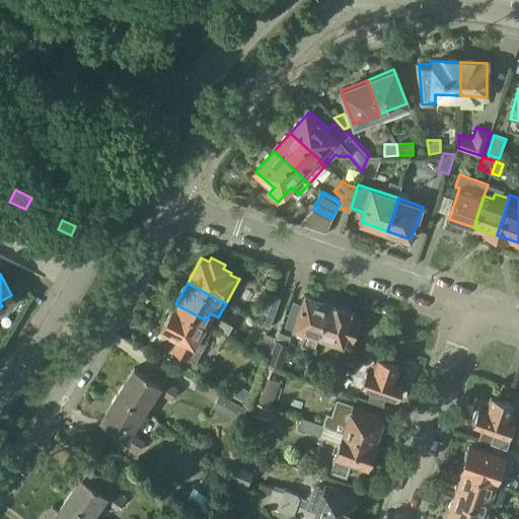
[(305,344),(315,347),(319,334),(330,301),(306,292),(301,304),(293,301),(285,325),(309,334),(305,344)]
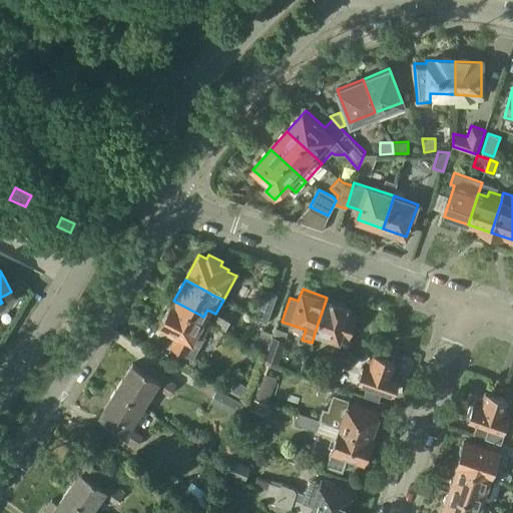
[(265,290),(254,318),(267,323),(278,294),(265,290)]
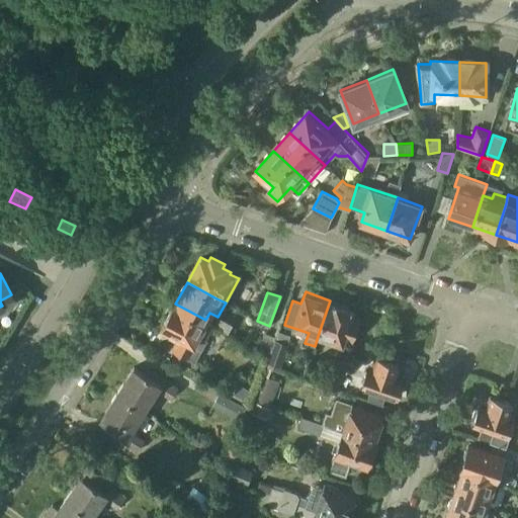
[(330,300),(319,333),(341,341),(344,333),(353,336),(359,320),(350,316),(353,309),(330,300)]
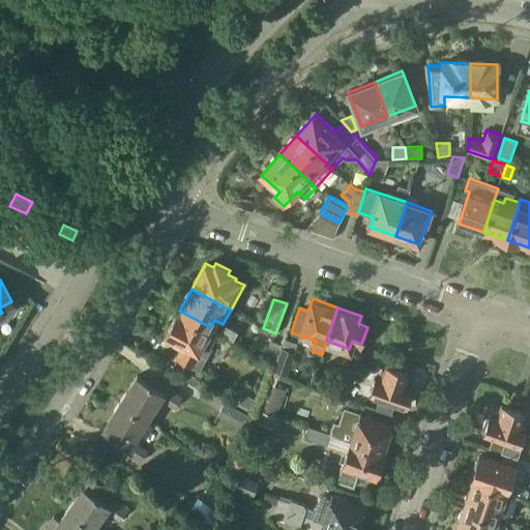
[(210,327),(179,311),(177,310),(164,333),(184,345),(177,356),(201,370),(212,348),(210,347),(218,332),(210,327)]
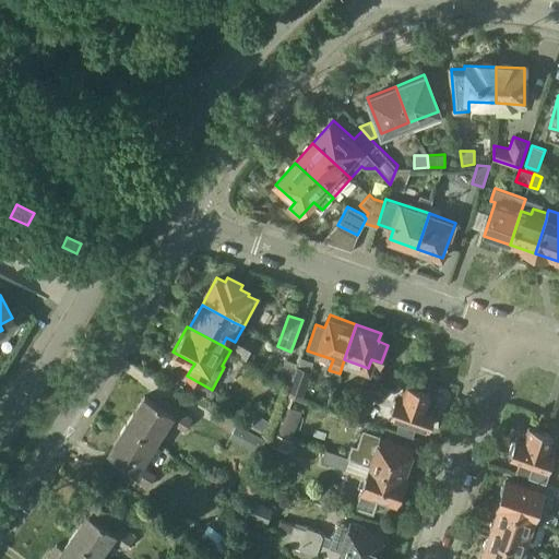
[(250,351),(238,344),(234,353),(246,359),(250,351)]
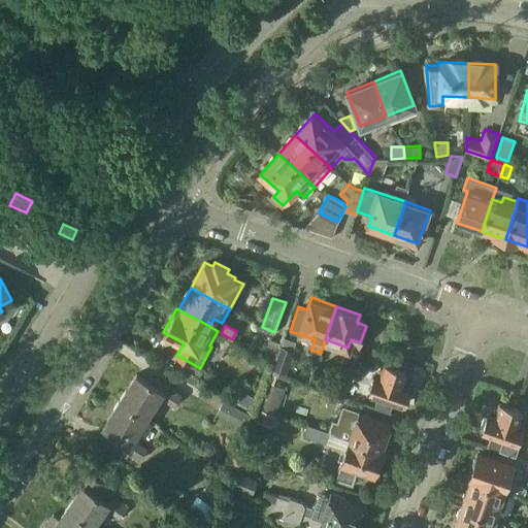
[(294,350),(279,345),(270,372),(285,377),(294,350)]
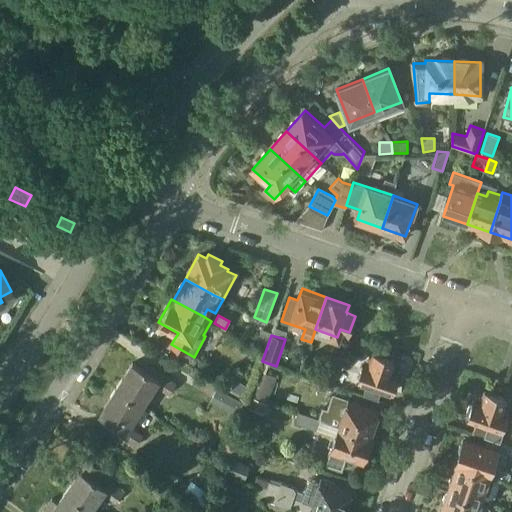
[(363,363),(358,379),(390,391),(396,375),(388,372),(393,359),(372,352),(367,364),(363,363)]
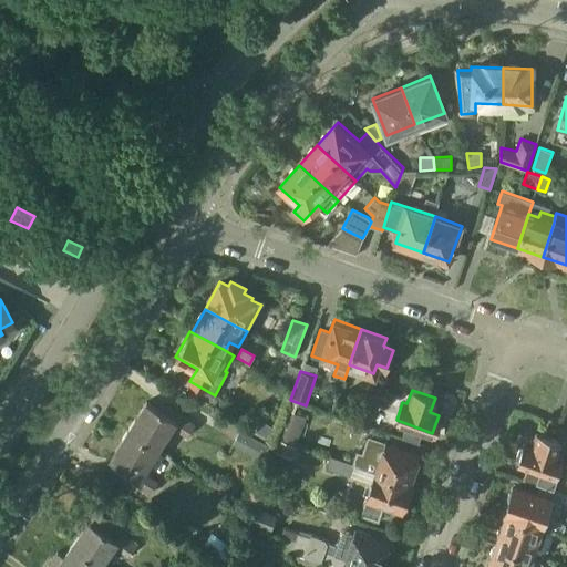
[(136,418),(127,431),(157,450),(173,426),(179,431),(187,420),(166,406),(163,412),(146,402),(136,418)]
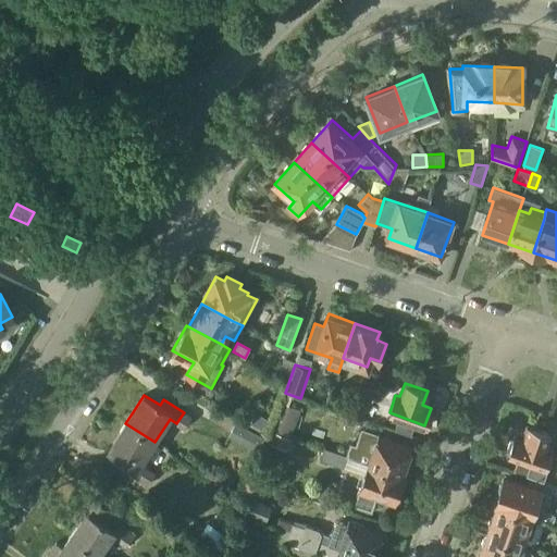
[(355,405),(330,396),(326,406),(341,411),(355,405)]
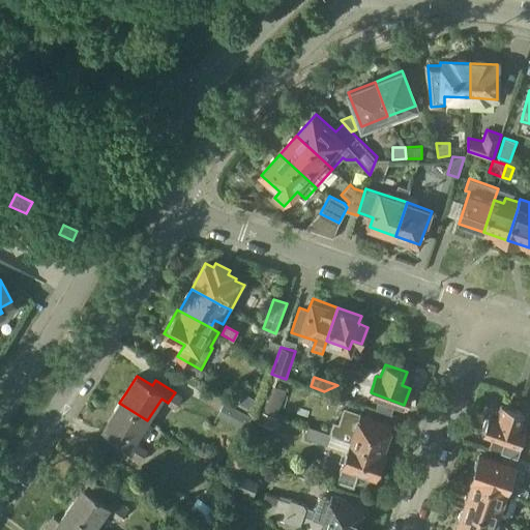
[(268,383),(262,398),(281,405),(287,390),(274,385),(268,383)]
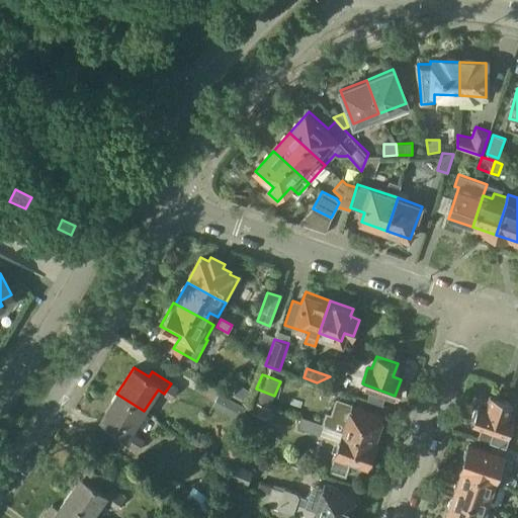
[(171,383),(164,394),(171,399),(178,387),(171,383)]
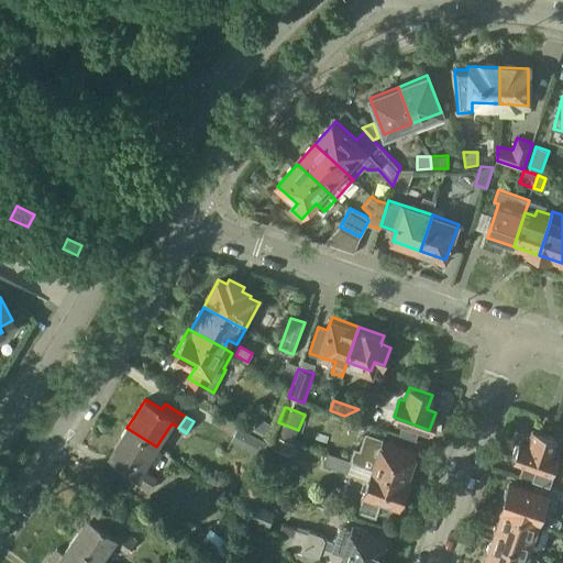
[(253,427),(265,433),(272,423),(260,417),(253,427)]
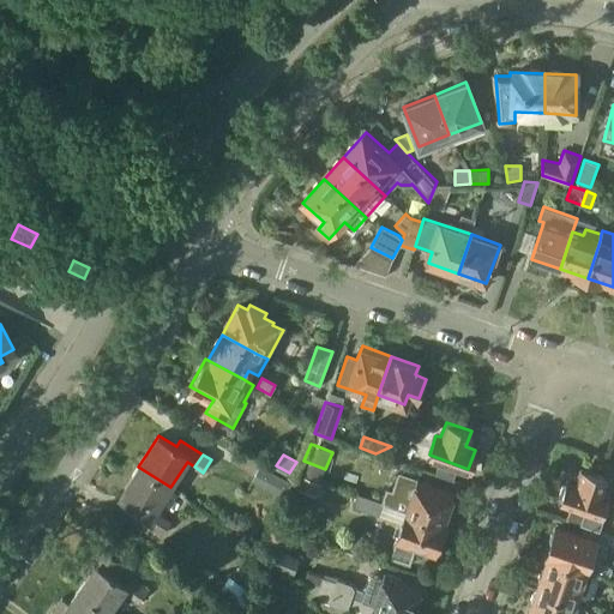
[(300,471),(321,480),(325,469),(304,461),(300,471)]
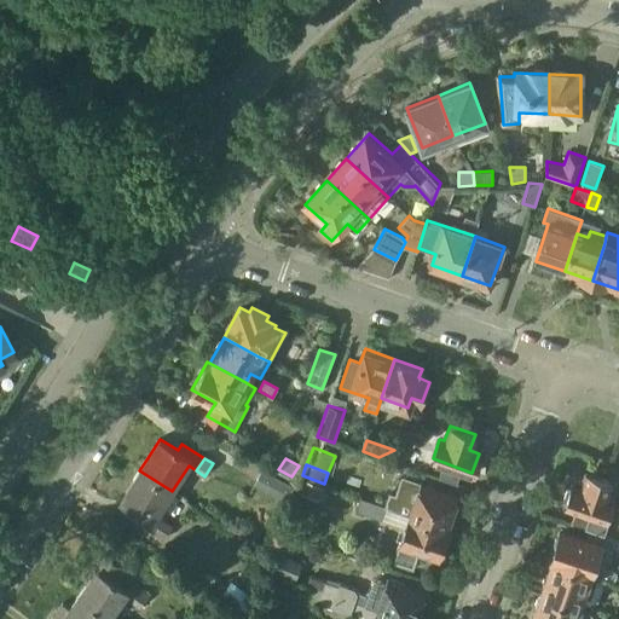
[(462,470),(444,464),(439,478),(457,484),(462,470)]
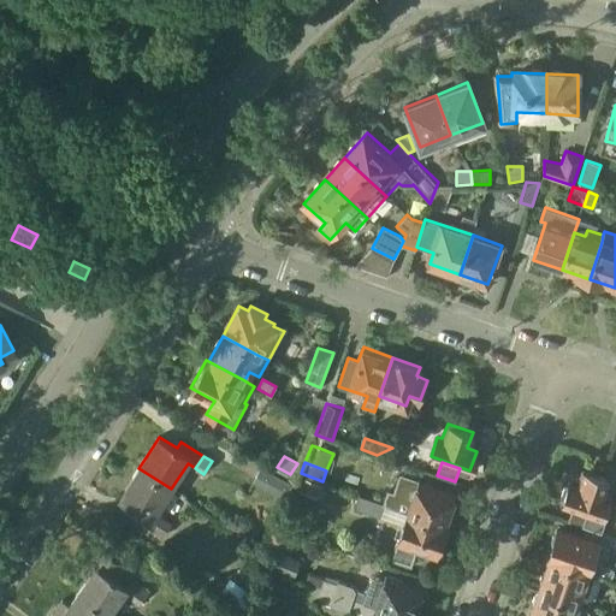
[(261,467),(253,483),(285,501),(294,484),(261,467)]
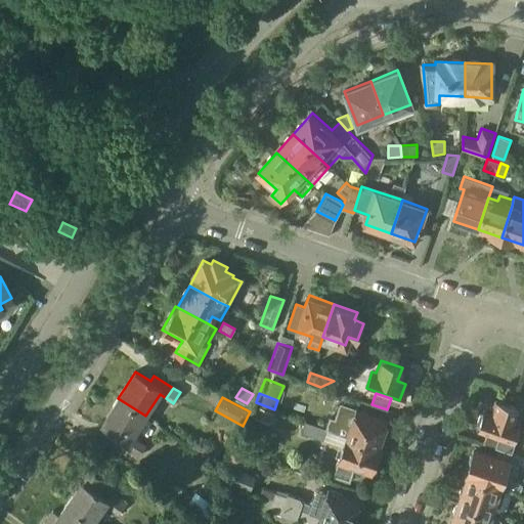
[(111,409),(101,425),(117,434),(114,439),(132,451),(139,441),(132,437),(145,416),(118,398),(111,409)]
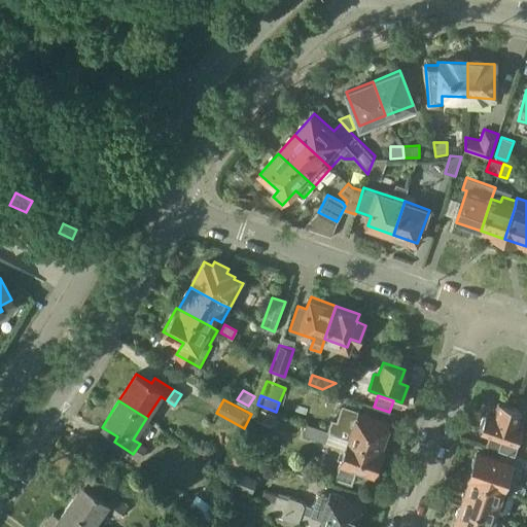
[(511,454),(515,455),(520,443),(515,442),(521,424),(516,422),(521,408),(498,400),(494,414),(486,412),(481,428),(488,431),(484,445),(511,454)]
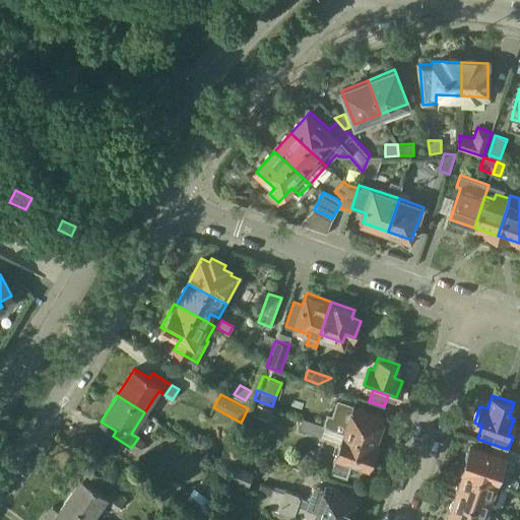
[(327,413),(324,426),(325,426),(344,433),(376,444),(376,443),(379,433),(382,431),(384,426),(383,423),(384,419),(366,413),(364,410),(359,408),(355,409),(337,403),(333,415),(327,413)]
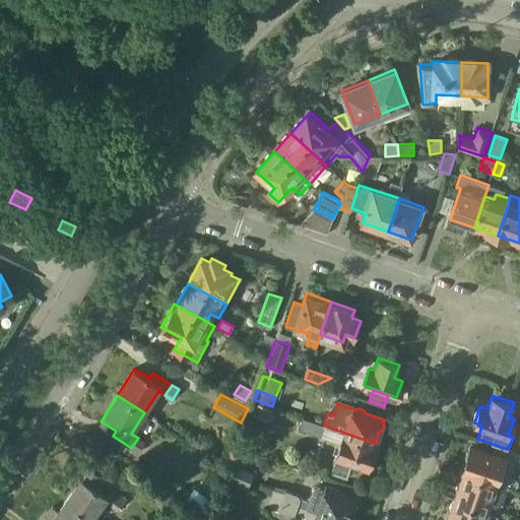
[(304,418),(301,430),(321,436),(325,426),(324,426),(304,418)]
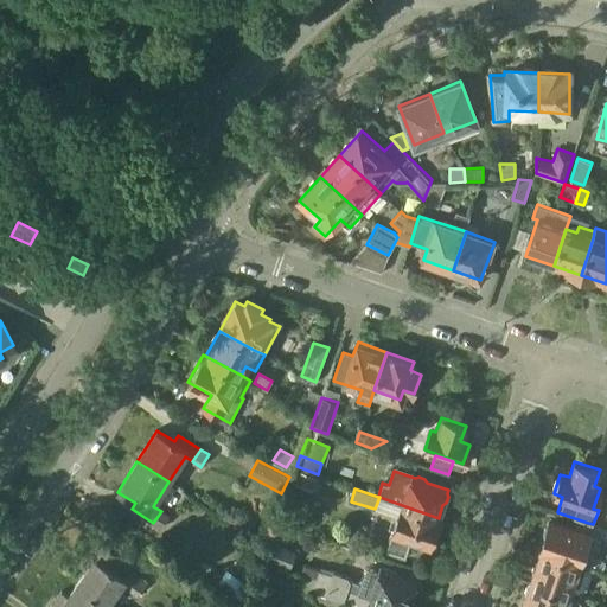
[(391,532),(385,551),(406,558),(411,540),(432,547),(433,543),(436,541),(439,535),(438,531),(441,518),(439,517),(439,518),(402,505),(398,516),(393,532),(391,532)]
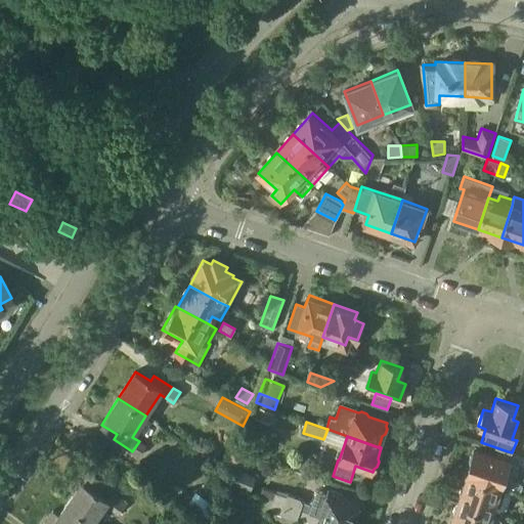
[(139,441),(132,451),(139,455),(146,446),(146,445),(139,441)]
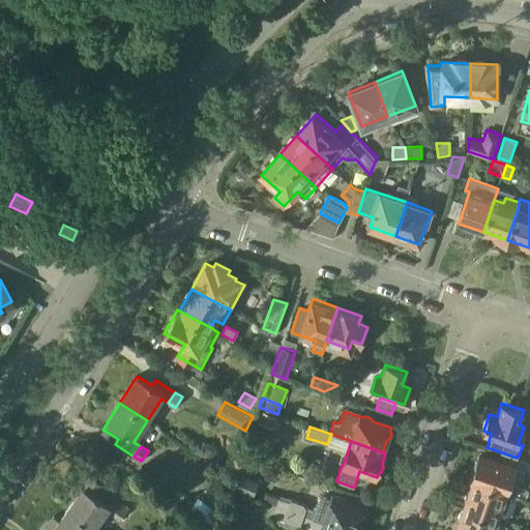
[(513,457),(509,467),(479,457),(471,481),(472,481),(519,497),(518,498),(526,500),(529,491),(517,487),(522,470),(525,471),(528,462),(518,458),(513,457)]
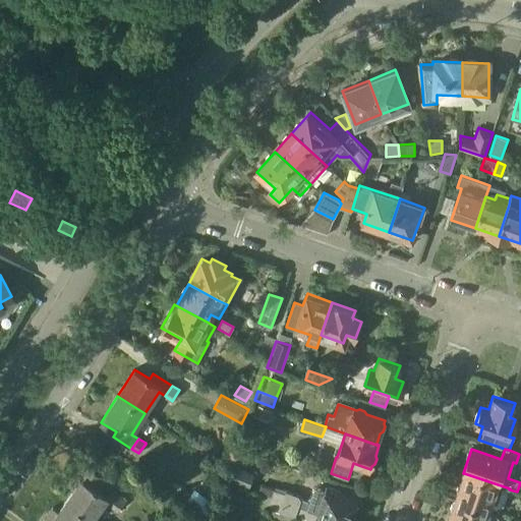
[(73,490),(66,501),(93,520),(105,502),(108,497),(98,489),(105,479),(83,464),(67,486),(73,490)]
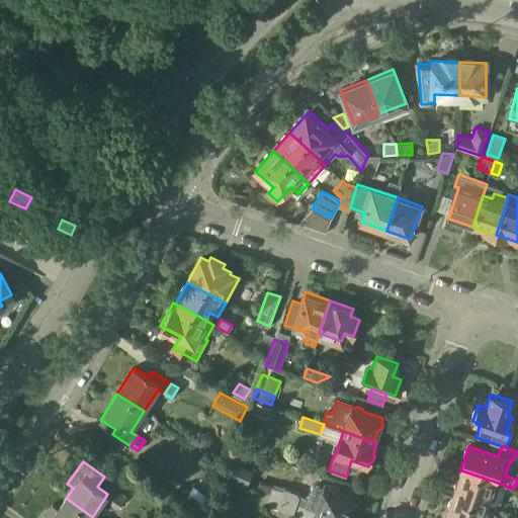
[(253,469),(230,461),(225,476),(249,484),(253,469)]
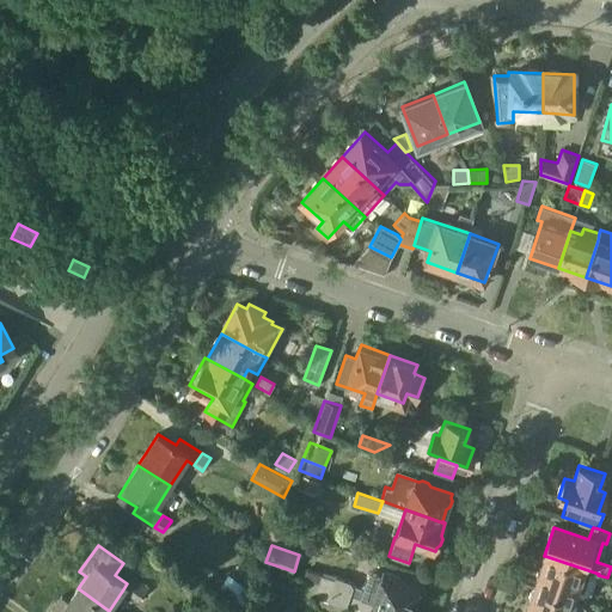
[(574,599),(575,595),(583,598),(592,594),(598,575),(599,574),(545,556),(536,586),(574,599)]
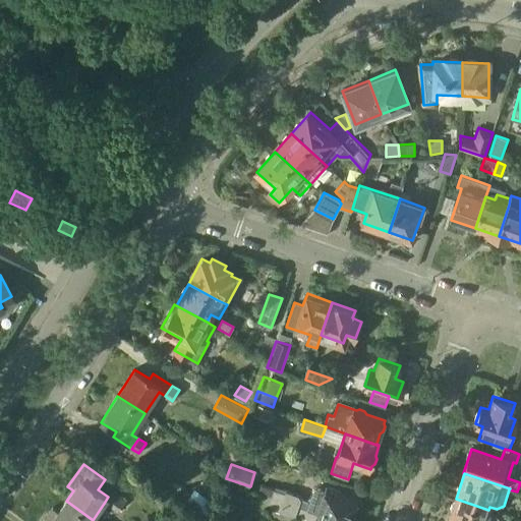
[(309,510),(317,513),(341,520),(349,520),(356,501),(326,489),(325,491),(314,487),(309,502),(311,503),(309,510)]
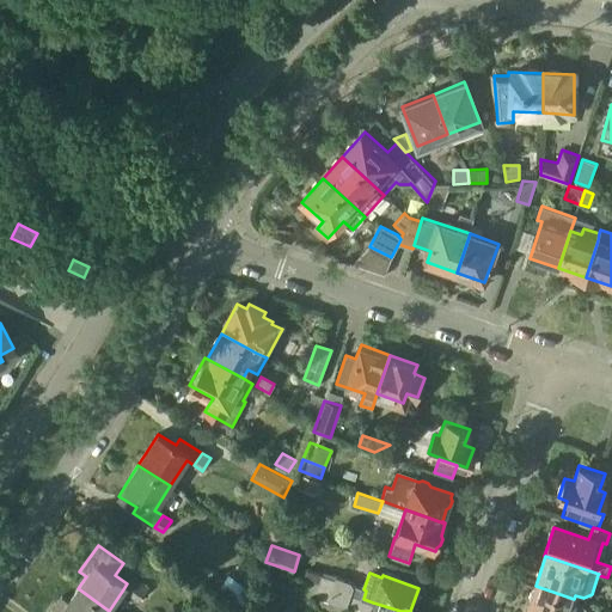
[(219,587),(243,605),(252,592),(228,574),(219,587)]
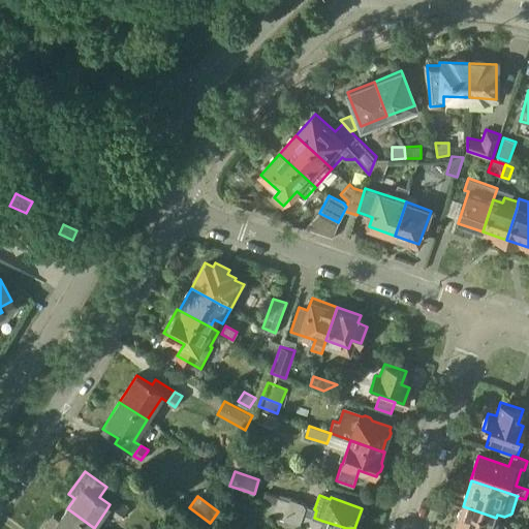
[(346,528),(322,521),(314,518),(303,515),(305,506),(304,503),(290,498),(289,500),(278,497),(272,516),(300,526),(301,522),(310,526),(309,528),(310,528),(346,528)]
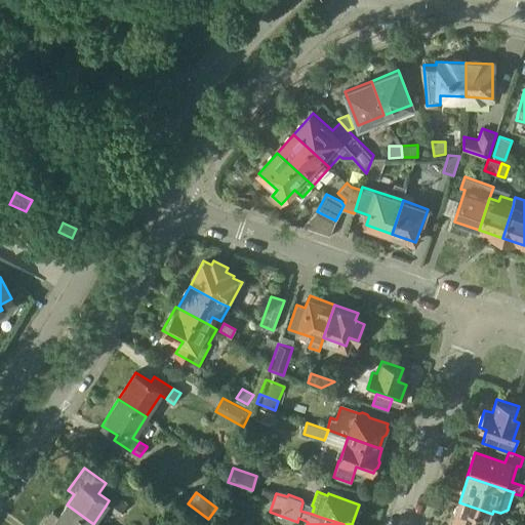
[(109,500),(106,506),(119,515),(126,505),(113,495),(109,500)]
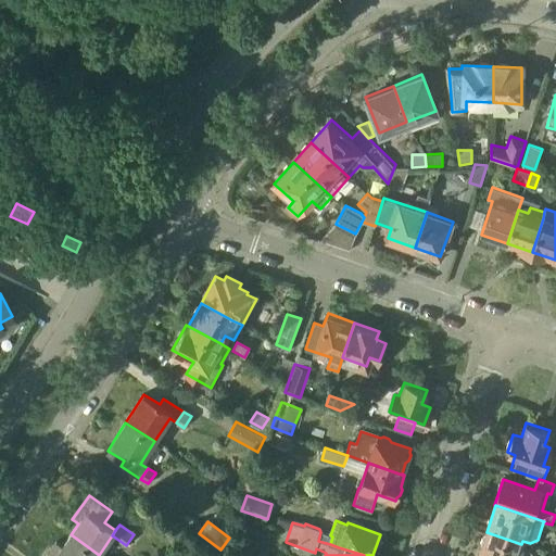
[(330,535),(320,532),(318,541),(330,544),(332,536),(330,535)]
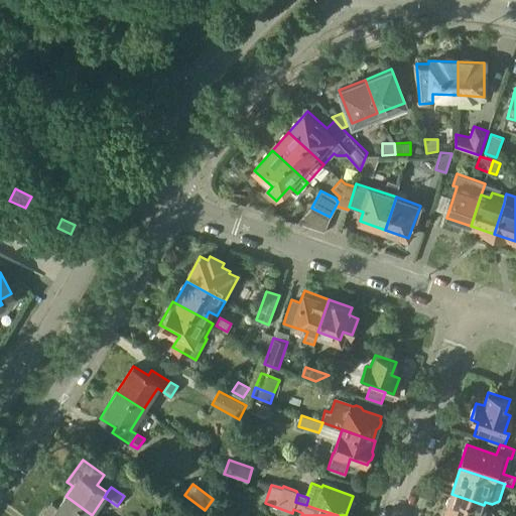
[(484,505),(452,494),(443,515),(494,515),(495,513),(490,508),(483,506),(484,505)]
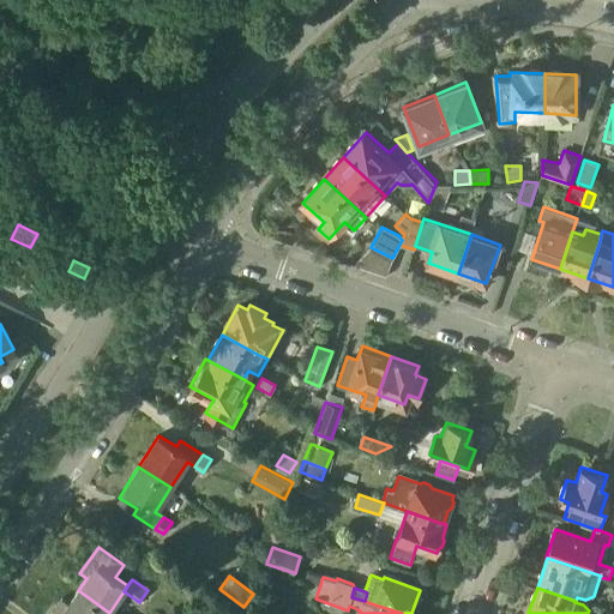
[(62,599),(50,613),(107,613),(109,613),(78,590),(70,603),(62,599)]
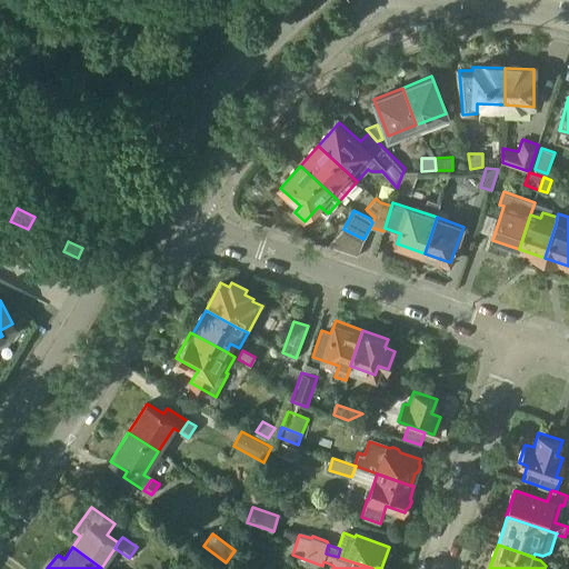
All buildings are outlined.
